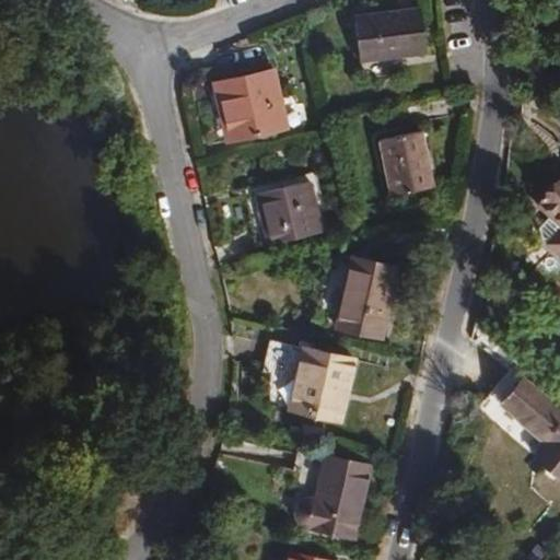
[(422,53),(419,10),(356,15),(360,58),(422,53)]
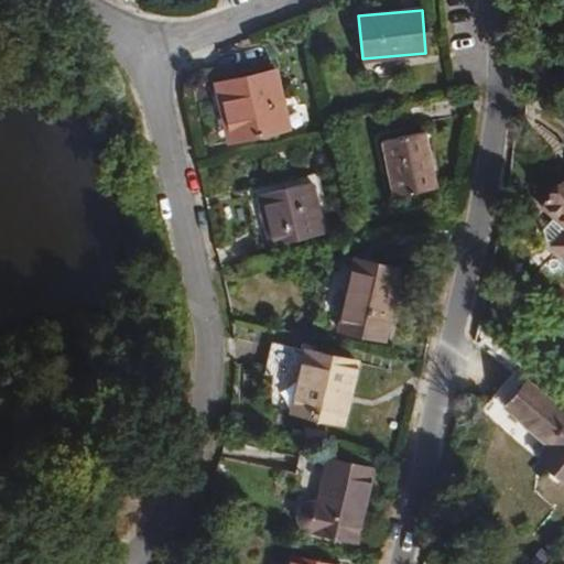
[(278,71),(270,73),(214,84),(226,140),(226,144),(284,132),(283,128),(291,127),(278,71)]
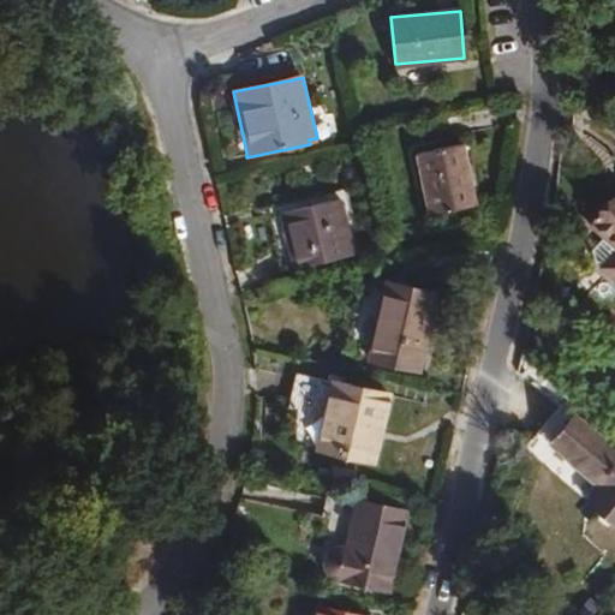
[(478,206),(464,143),(417,153),(431,216),(478,206)]
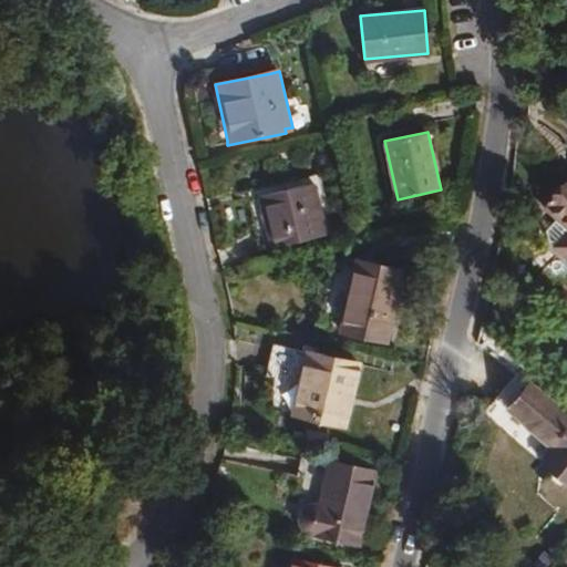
[(327,236),(315,182),(260,194),(272,248),(327,236)]
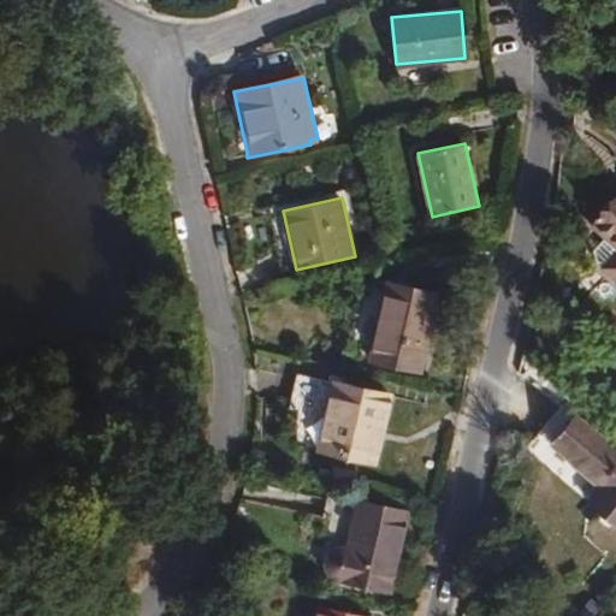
[(615,276),(615,203),(596,230),(608,241),(615,248),(615,276)]
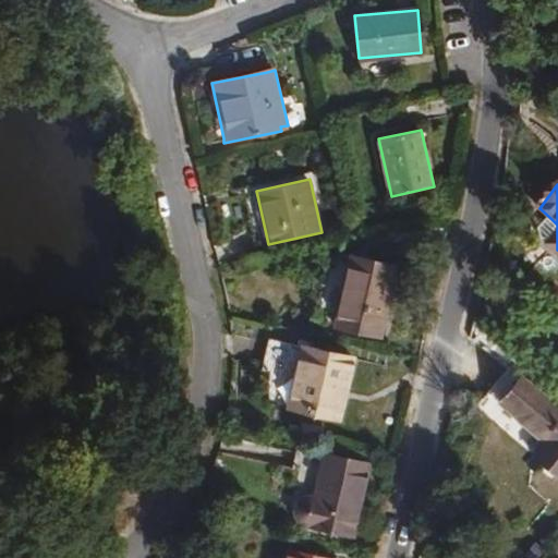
[(557,250),(557,225),(550,218),(537,233),(557,250)]
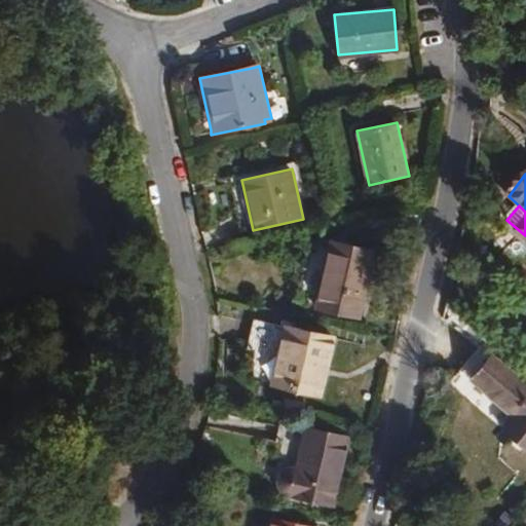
[(354,318),(369,251),(329,241),(314,310),(354,318)]
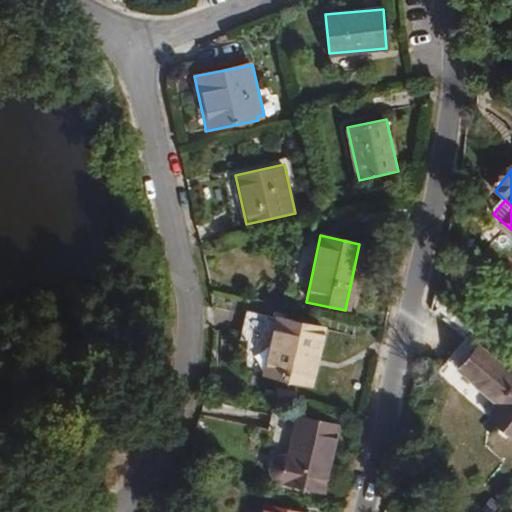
[(313,389),(327,329),(288,320),(276,317),(262,377),(313,389)]
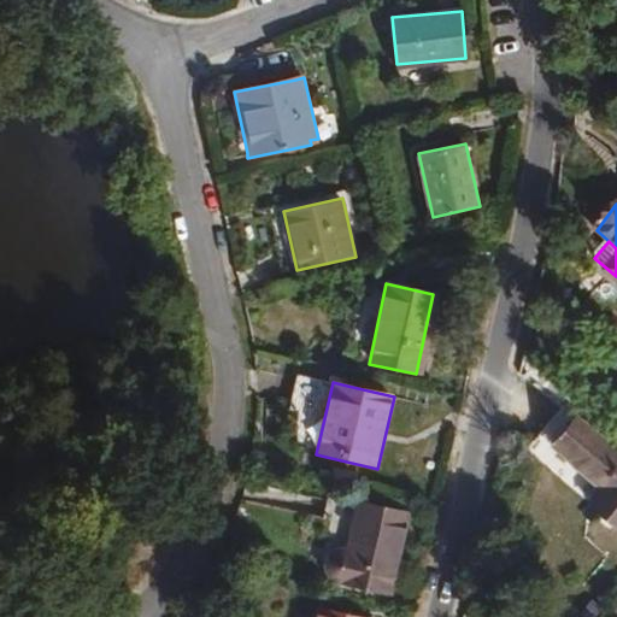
[(616,447),(581,418),(558,446),(606,485),(593,501),(616,521),(616,447)]
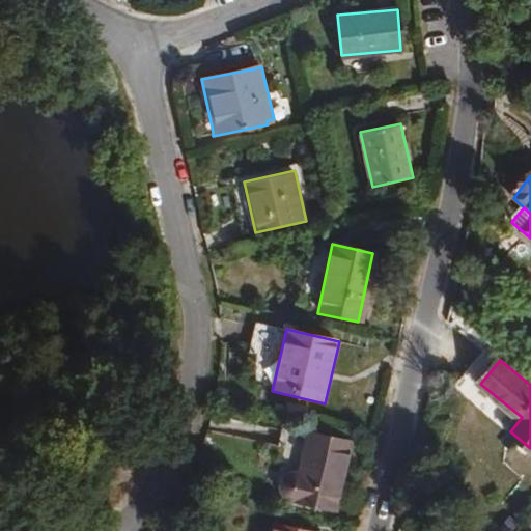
[(302,455),(307,435),(279,428),(274,450),(302,455)]
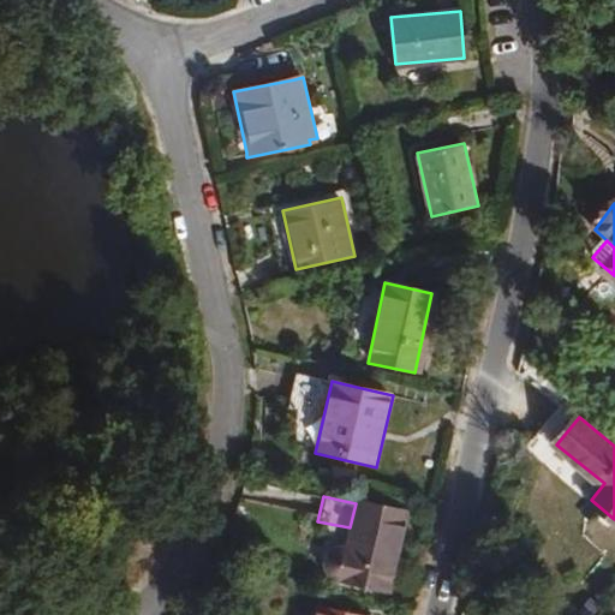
[(389,591),(407,514),(356,503),(350,527),(344,549),(338,549),(332,551),(328,555),(326,561),(326,567),(327,572),(332,577),(336,580),(382,590),(389,591)]
